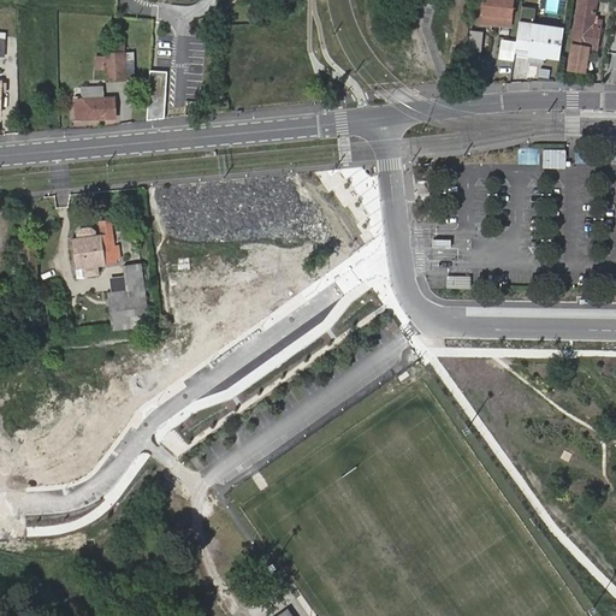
[(474,0),(474,7),(480,9),(479,18),(507,22),(510,0),(474,0)]
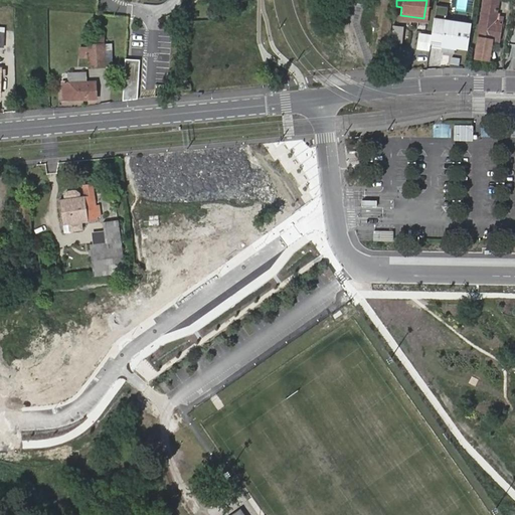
[(482,0),(474,57),(485,59),(488,40),(496,41),(500,22),(495,21),(496,18),(493,18),(495,0),(482,0)]
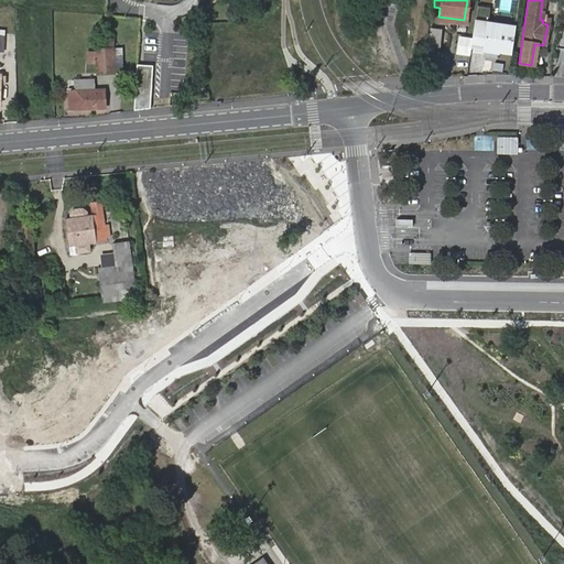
[(487,11),(476,9),(474,21),(485,23),(487,11)]
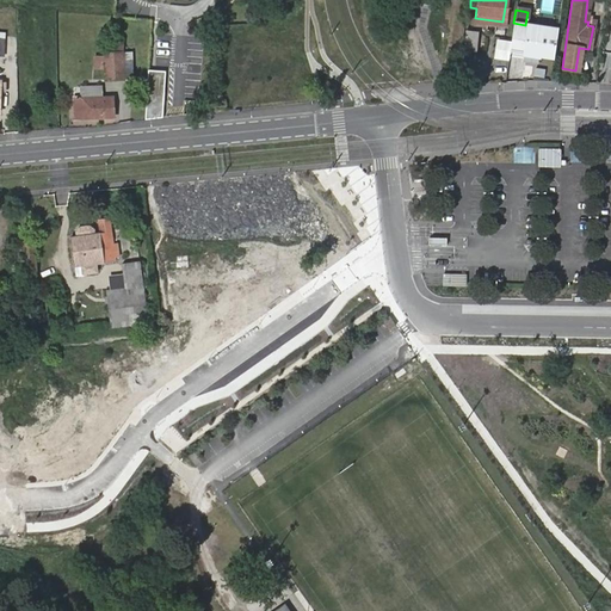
[(525,25),(513,23),(508,56),(517,57),(553,57),(557,29),(525,25)]
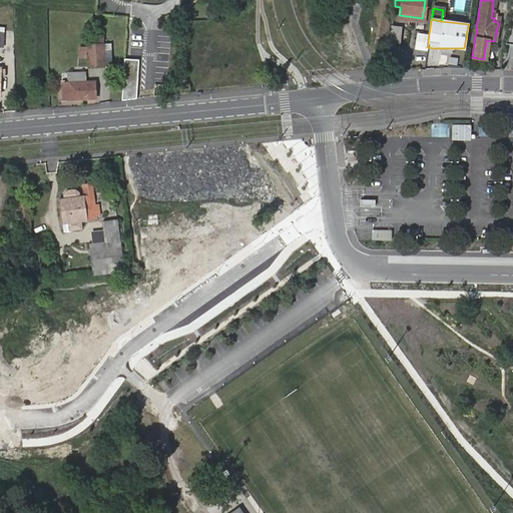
[(395,20),(393,41),(400,41),(401,21),(395,20)]
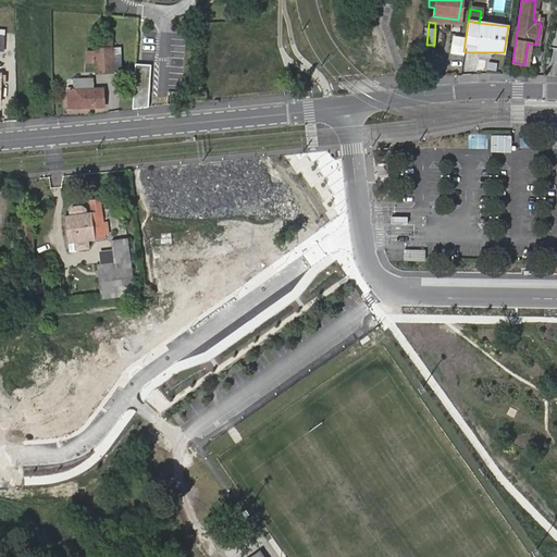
[(112,37),(95,37),(96,52),(96,61),(96,73),(113,72),(112,37)]
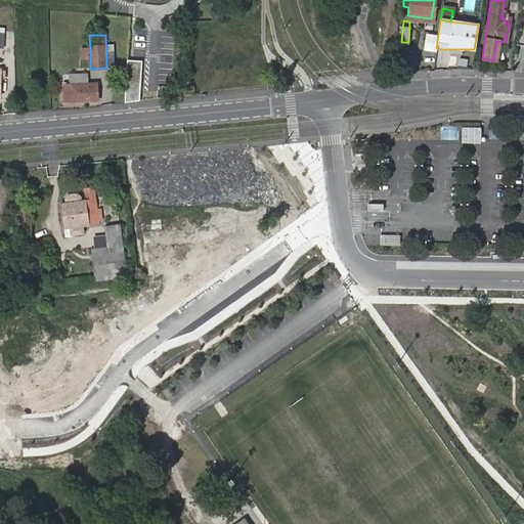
[(90,49),(82,49),(82,57),(90,57),(90,49)]
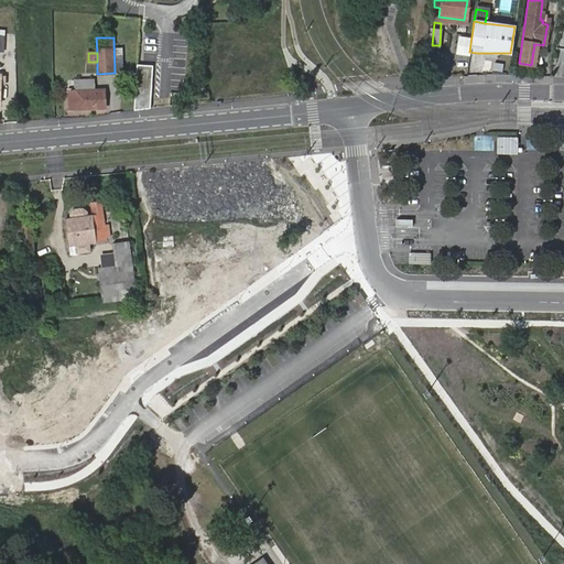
[(153,65),(137,64),(134,95),(151,96),(153,65)]
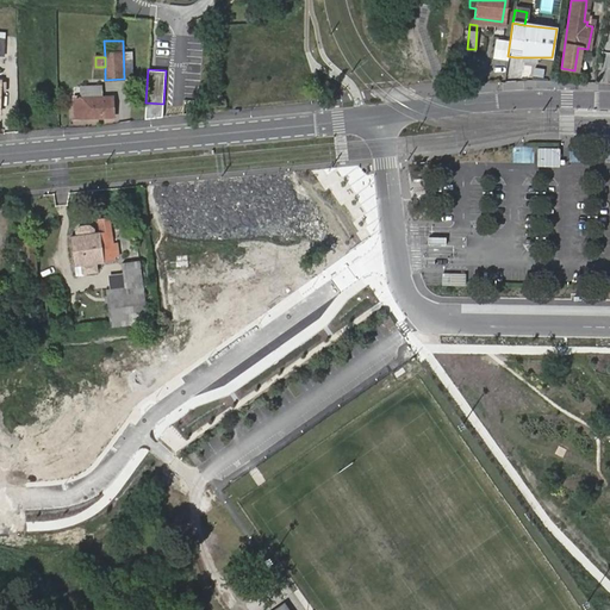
[(100,87),(81,87),(81,98),(101,98),(100,87)]
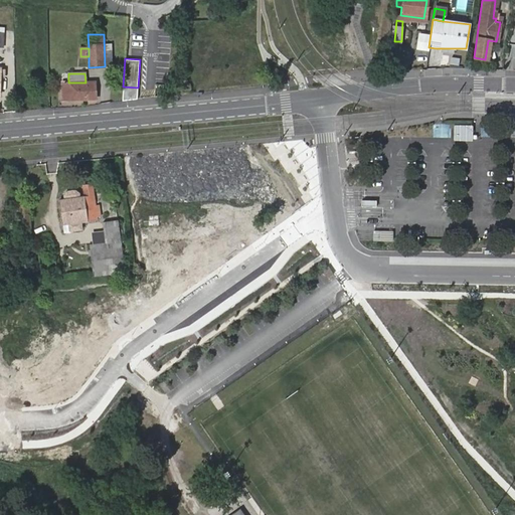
[(61,83),(62,96),(62,100),(96,98),(95,82),(68,82),(61,83)]
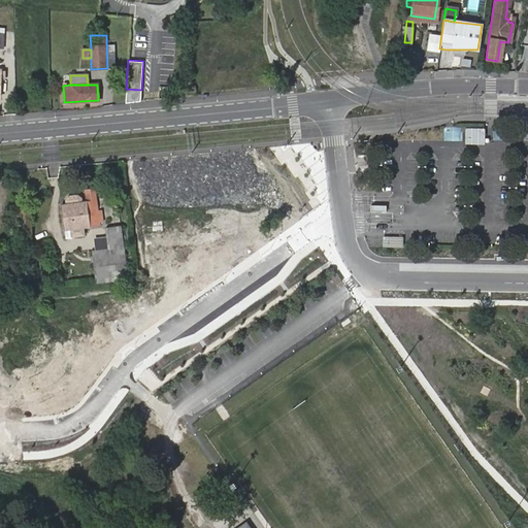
[(141,90),(126,89),(126,103),(140,101),(141,90)]
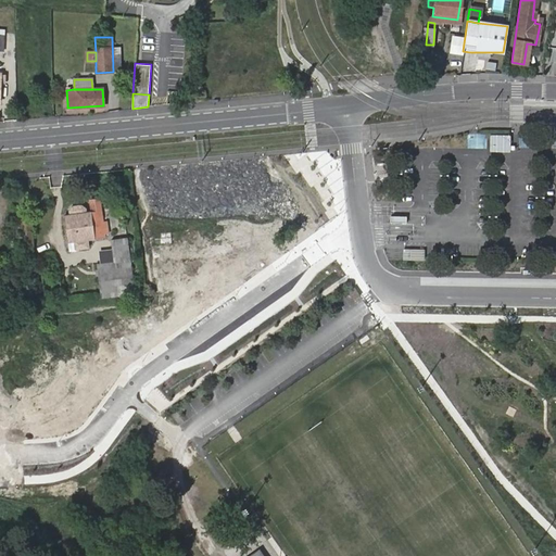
[(491,136),(491,151),(512,152),(512,136),(491,136)]
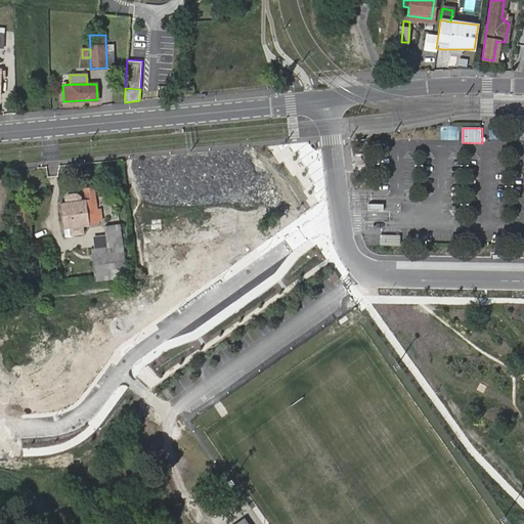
[(61,203),(64,229),(71,228),(72,234),(83,233),(82,226),(99,223),(98,221),(101,220),(100,208),(96,209),(94,187),(85,189),(86,199),(81,200),(81,197),(76,194),(70,194),(66,198),(67,202),(61,203)]
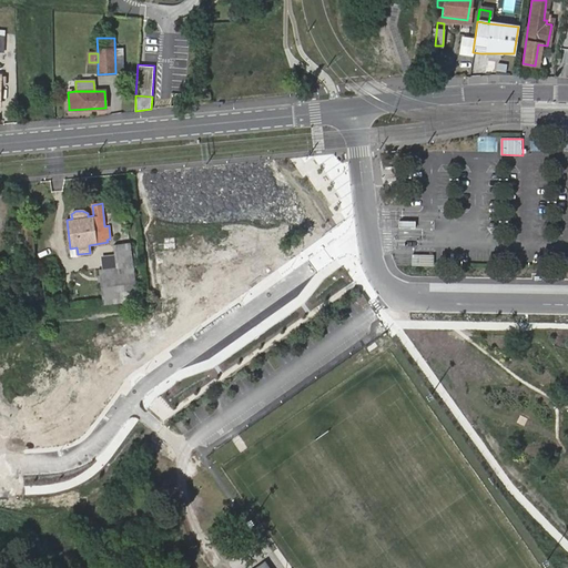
[(22,225),(24,263),(34,263),(32,225),(22,225)]
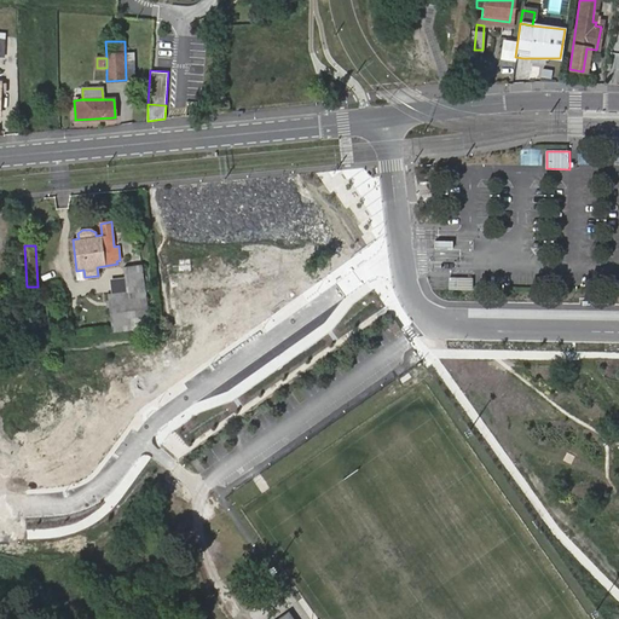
[(109,295),(113,331),(149,329),(143,265),(126,267),(128,294),(109,295)]
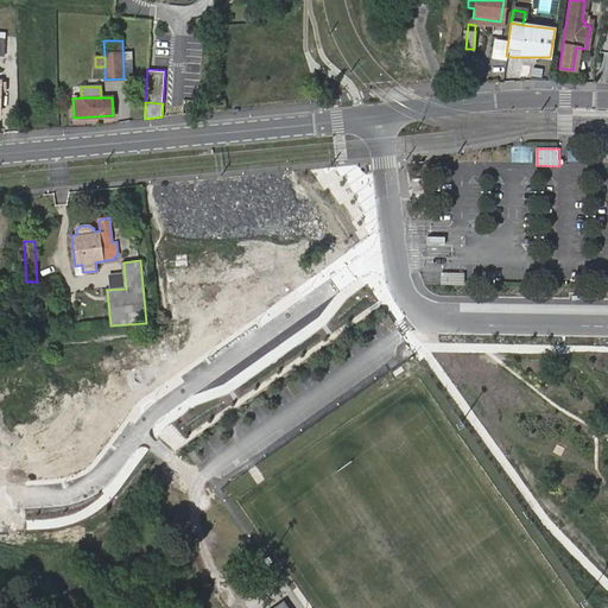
[(450,285),(466,285),(466,273),(449,273),(450,285)]
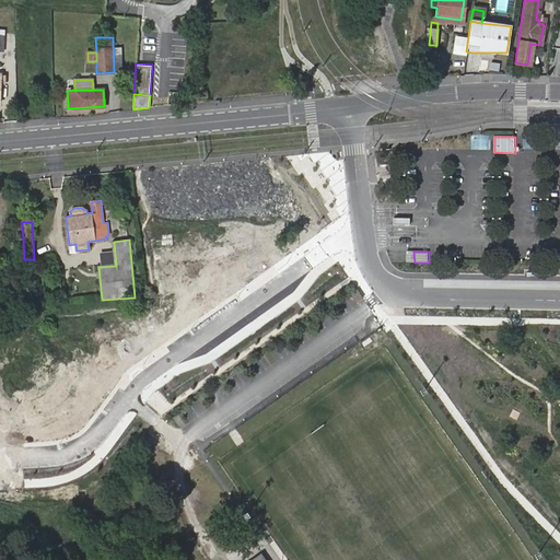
[(352,294),(358,302),(363,299),(358,290),(352,294)]
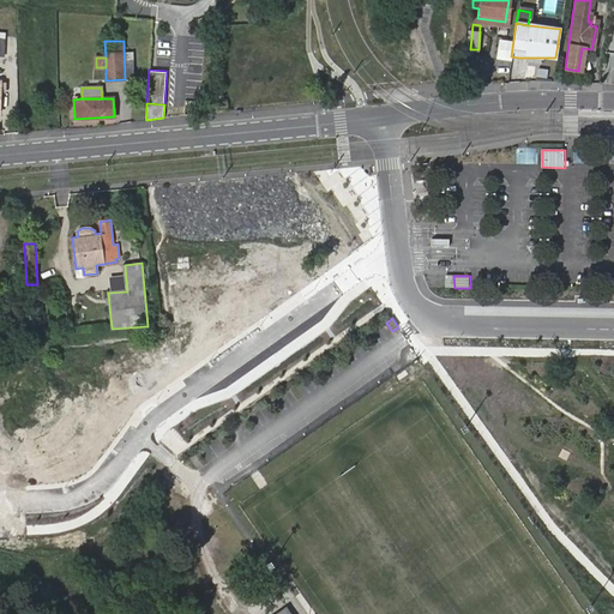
[(286,613),(290,611),(281,599),(265,609),(268,613),(286,613)]
